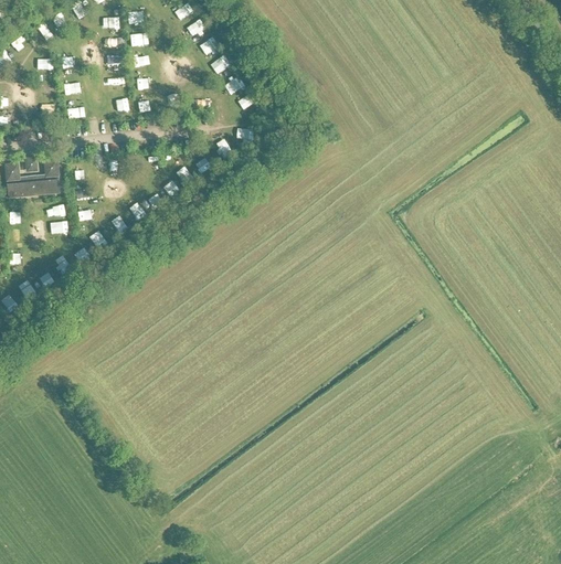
[(59,16),(54,19),(61,28),(65,24),(59,16)]
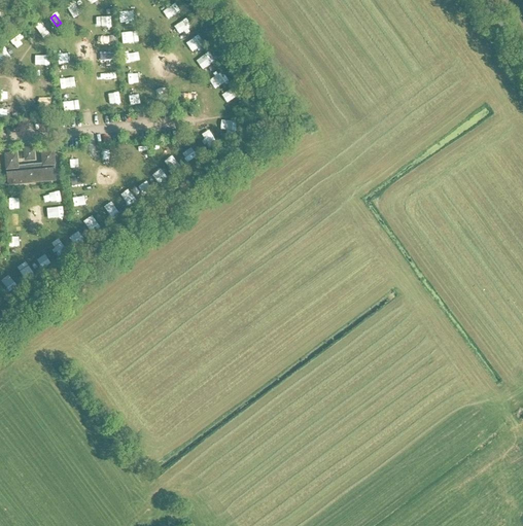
[(40,22),(31,28),(40,40),(48,34),(40,22)]
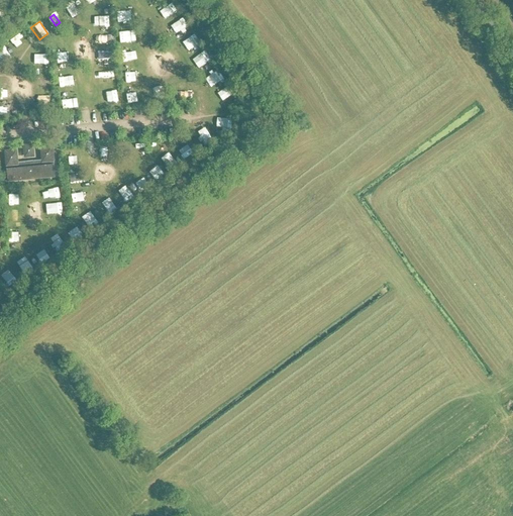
[(137,73),(124,74),(125,82),(138,81),(137,73)]
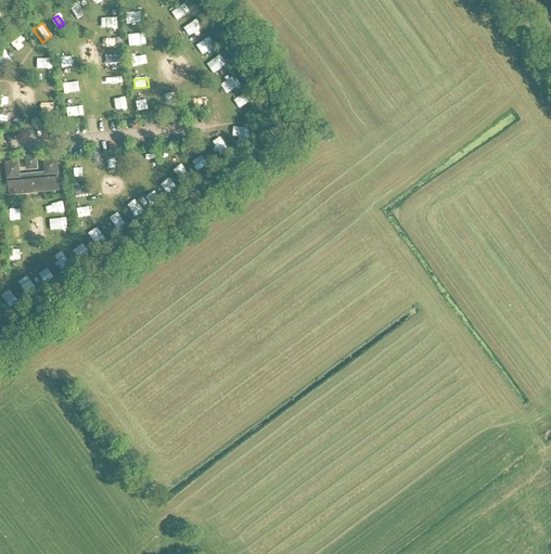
[(133,101),(133,110),(150,108),(149,100),(133,101)]
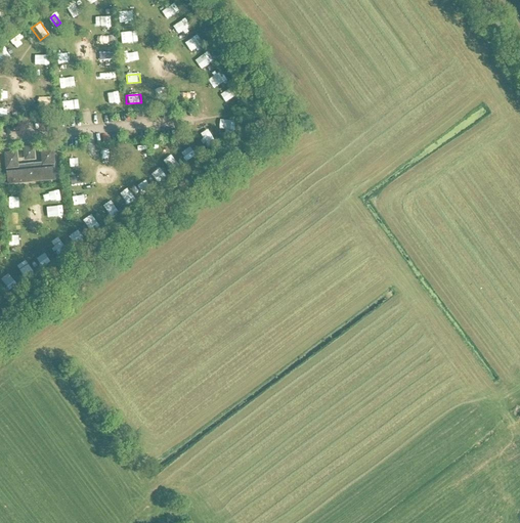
[(36,159),(35,145),(24,145),(25,159),(36,159)]
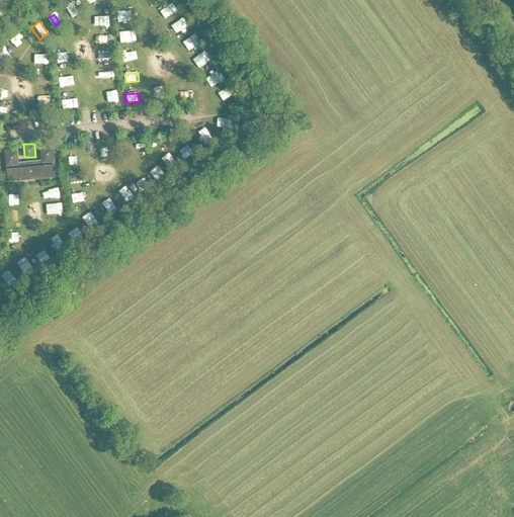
[(102,156),(112,156),(111,145),(101,146),(102,156)]
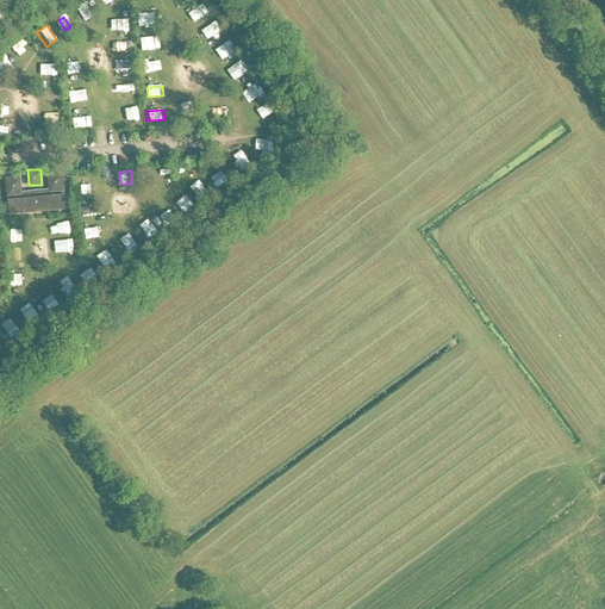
[(62,210),(57,173),(43,174),(44,190),(18,192),(17,176),(1,178),(5,216),(62,210)]
